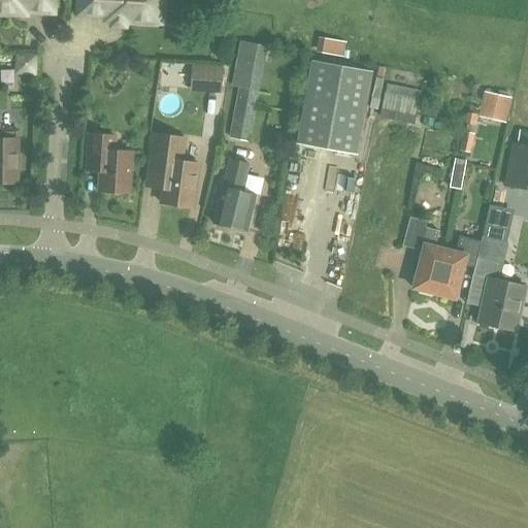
[(54,12),(54,0),(0,0),(0,12),(26,14),(26,10),(54,12)]
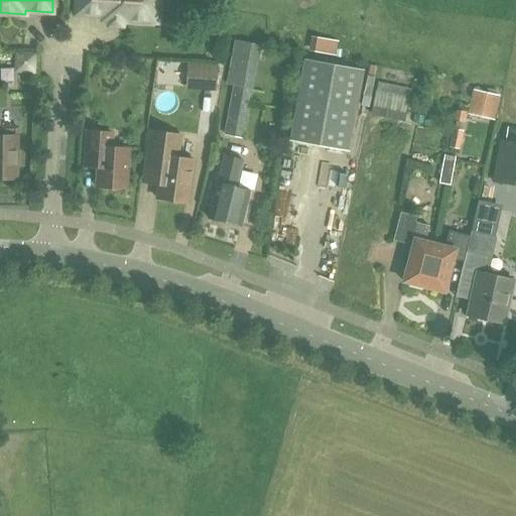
[(77,0),(77,13),(105,15),(105,18),(110,19),(110,24),(122,25),(122,19),(157,21),(157,0),(77,0)]
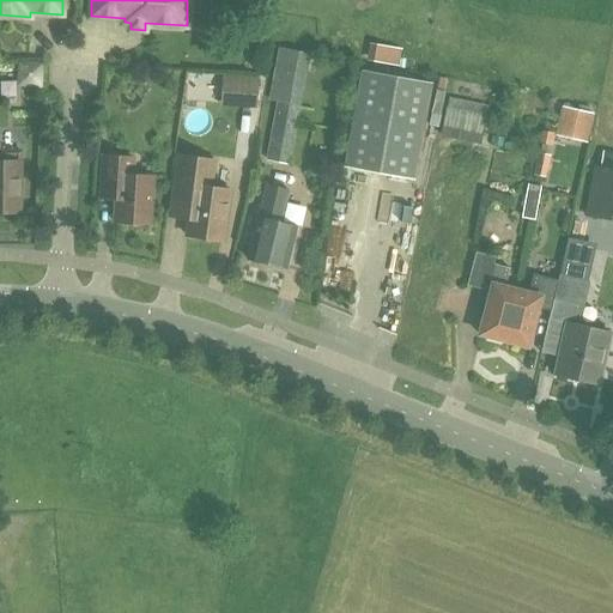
[(301,107),(310,54),(280,47),(269,101),(278,102),(267,161),(290,165),(302,108),(301,107)]
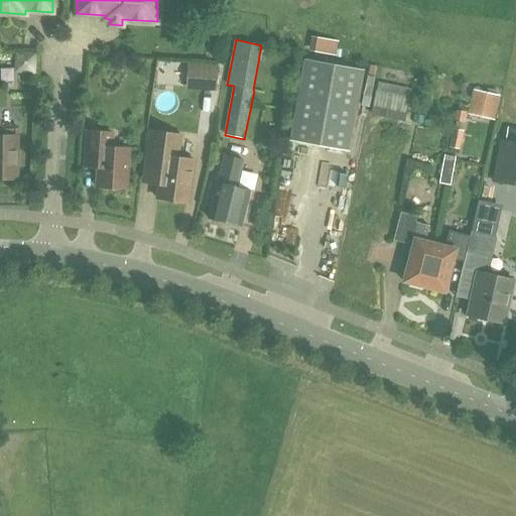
[(33,55),(17,54),(17,65),(22,71),(32,72),(33,55)]
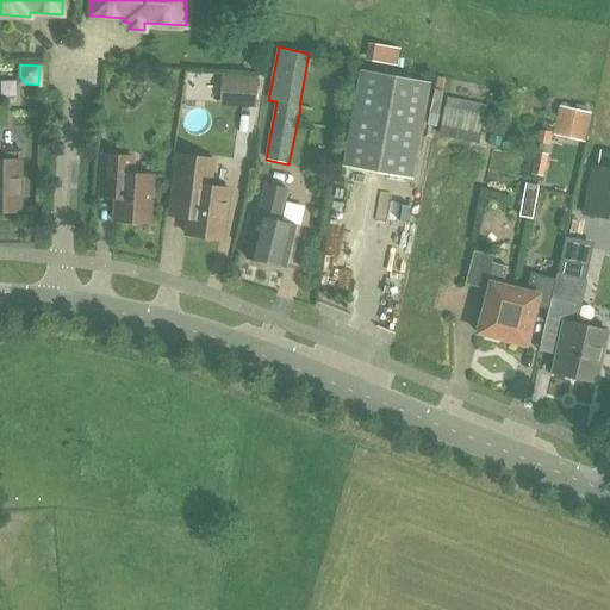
[(361,69),(343,165),(411,176),(428,81),(361,69)]
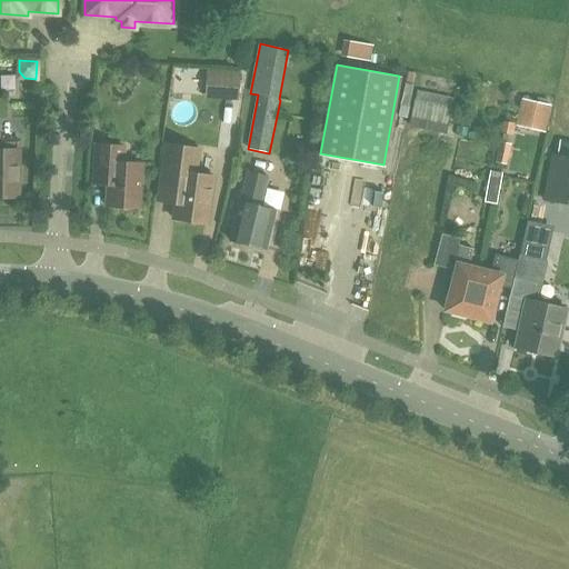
[(417,88),(415,98),(409,126),(446,133),(453,97),(417,88)]
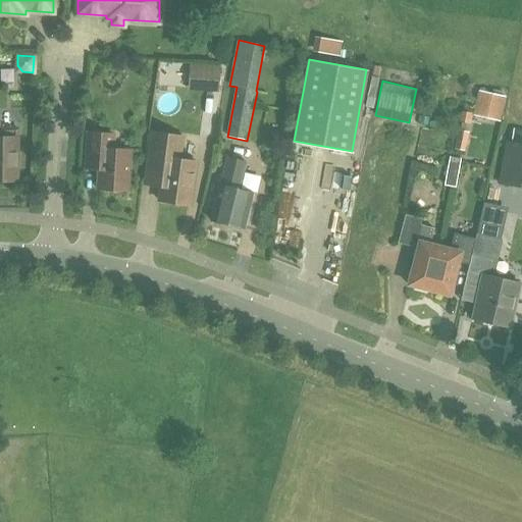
[(39,83),(39,94),(47,94),(48,83),(39,83)]
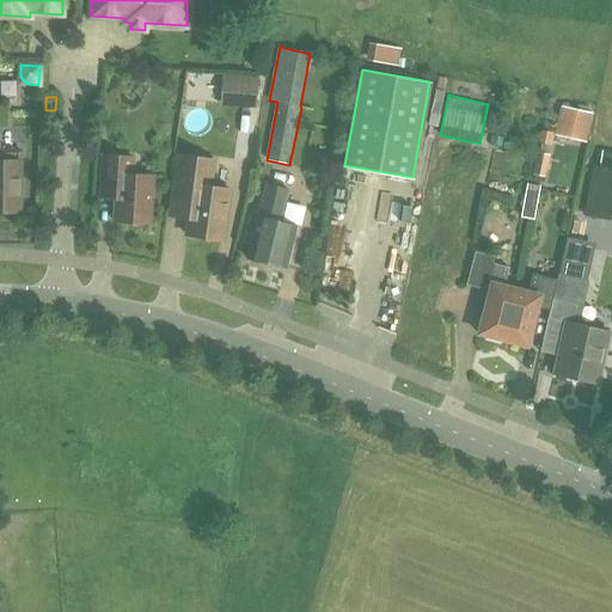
[(563,106),(557,134),(583,140),(591,112),(563,106)]
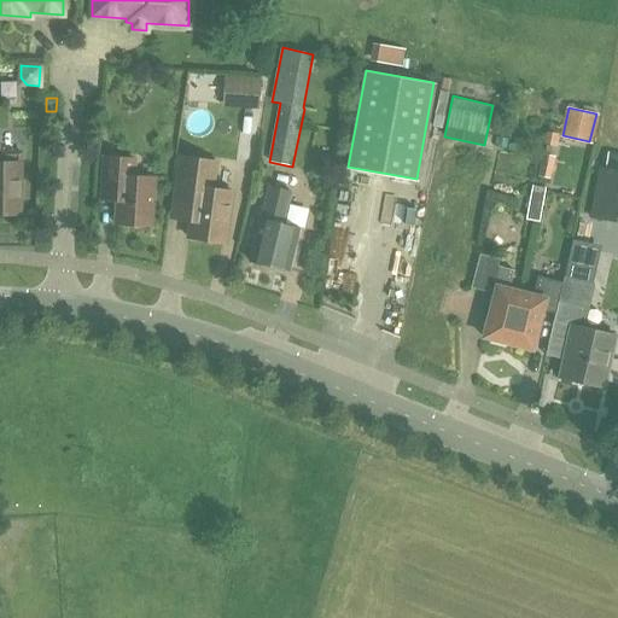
[(175,196),(172,220),(191,223),(188,237),(225,242),(232,191),(213,188),(216,162),(180,156),(175,196)]
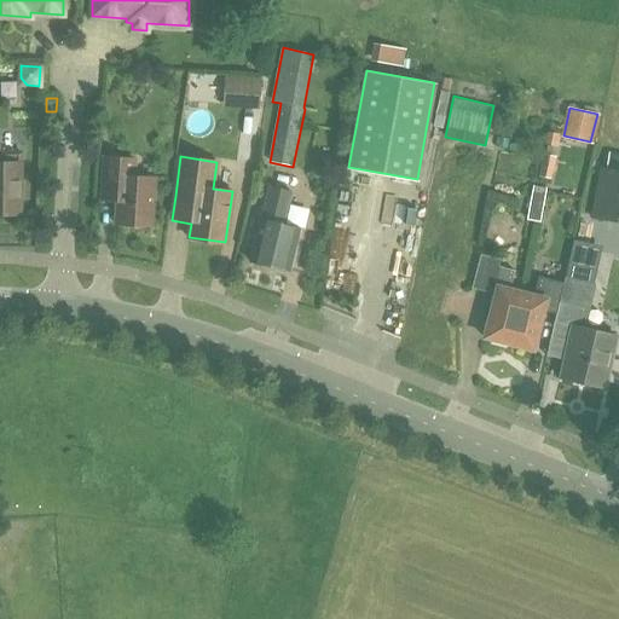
[(103,187),(102,200),(117,201),(116,224),(151,226),(155,178),(133,177),(134,158),(104,157),(103,187)]
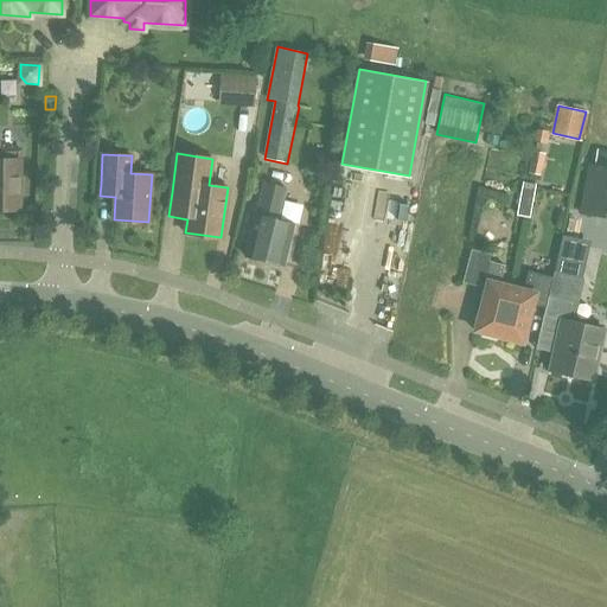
[(0,209),(20,210),(20,159),(0,159),(0,209)]
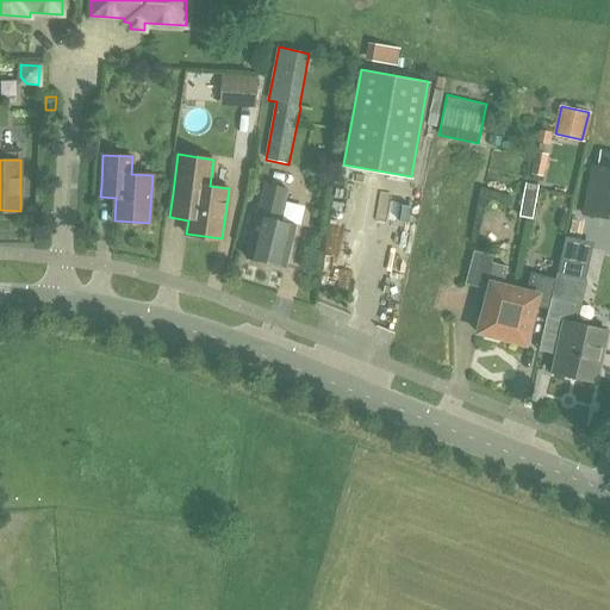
[(609,217),(609,169),(591,166),(583,213),(609,217)]
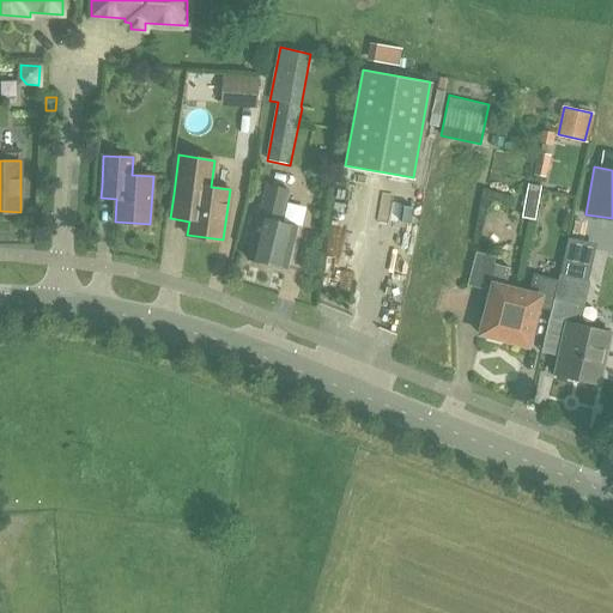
[(528,183),(521,218),(535,220),(541,186),(528,183)]
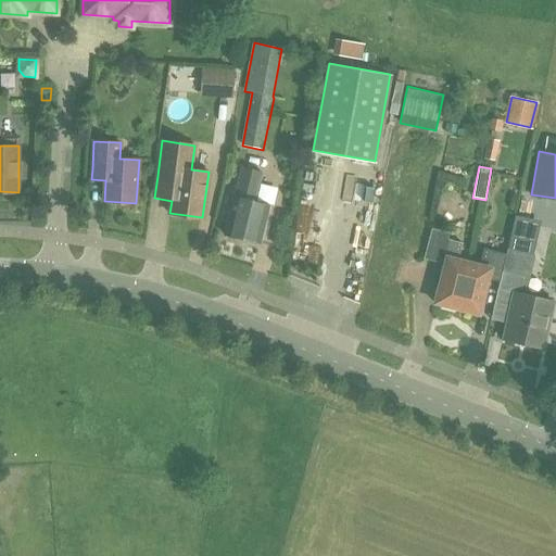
[(225,235),(260,243),(269,205),(255,202),(262,172),(242,167),(236,191),(225,235)]
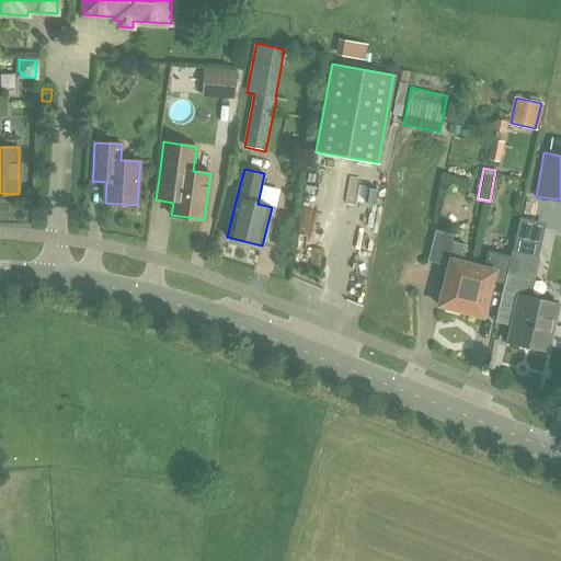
[(461,311),(472,264),(462,262),(467,244),(453,240),(444,273),(447,274),(439,305),(461,311)]
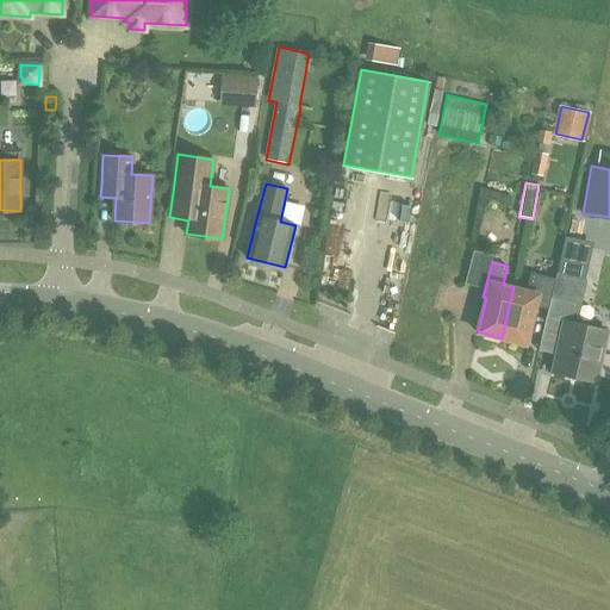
[(514,287),(502,338),(526,344),(535,305),(548,307),(552,297),(555,278),(531,272),(526,291),(514,287)]
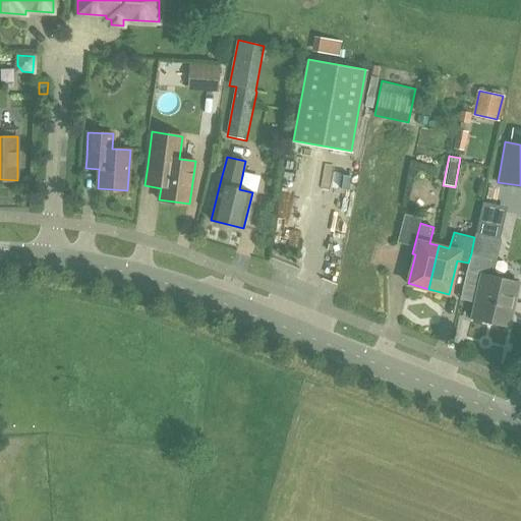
[(471,253),(468,263),(464,282),(479,286),(471,317),(509,326),(519,283),(488,275),(493,257),(471,253)]
